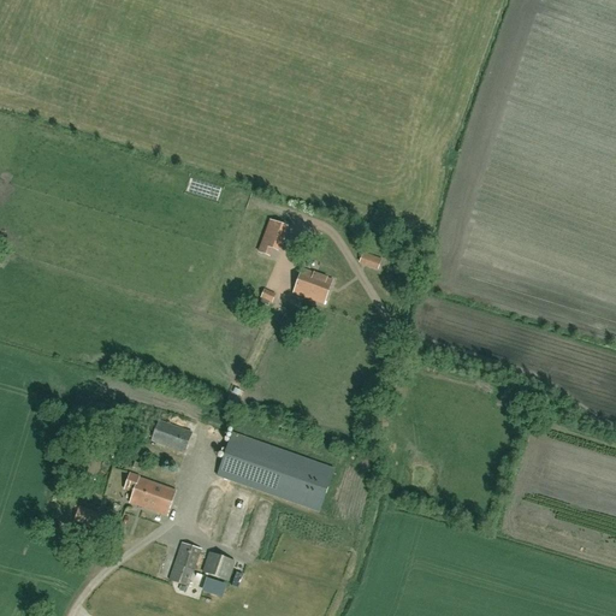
[(360,262),(378,270),(381,260),(363,253),(360,262)]
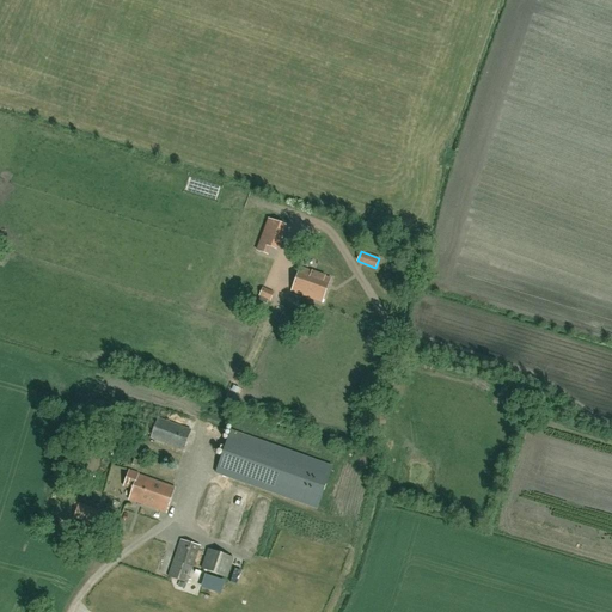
[(322,303),(331,280),(300,268),(292,292),(322,303)]
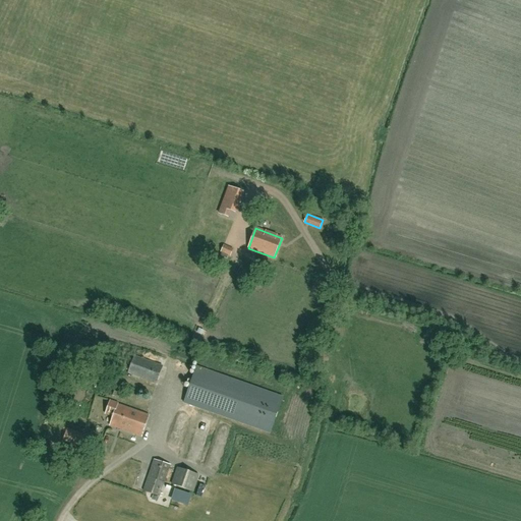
[(228,261),(232,249),(231,248),(232,246),(224,243),(219,256),(228,261)]
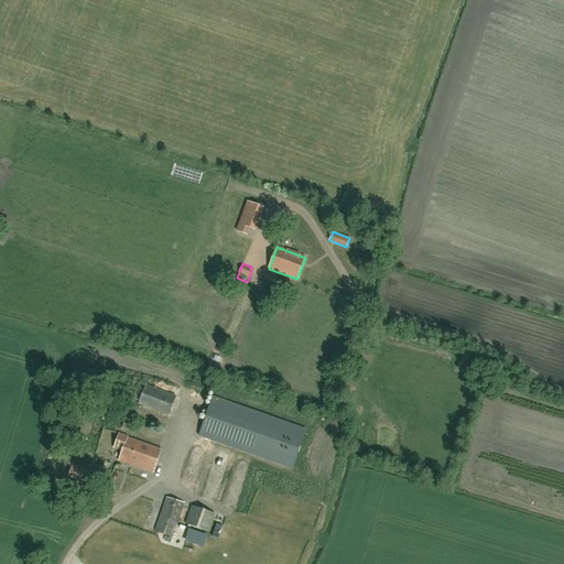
[(169,415),(175,397),(145,386),(139,404),(169,415)]
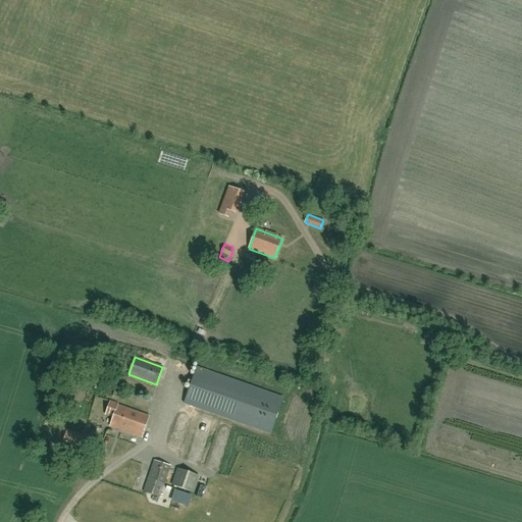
[(270,434),(283,399),(197,368),(184,404),(270,434)]
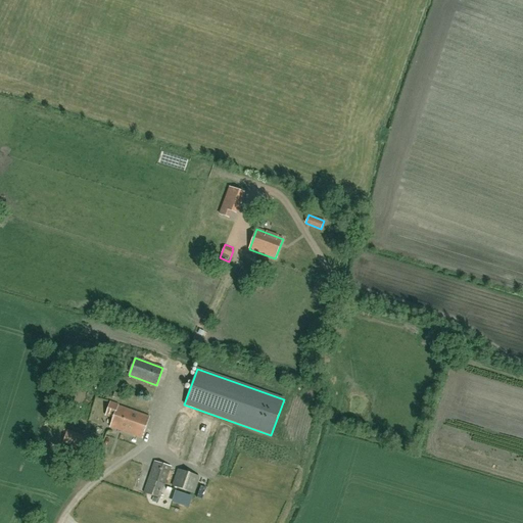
[(126,433),(134,412),(117,406),(119,406),(110,402),(106,416),(113,418),(110,427),(126,433)]
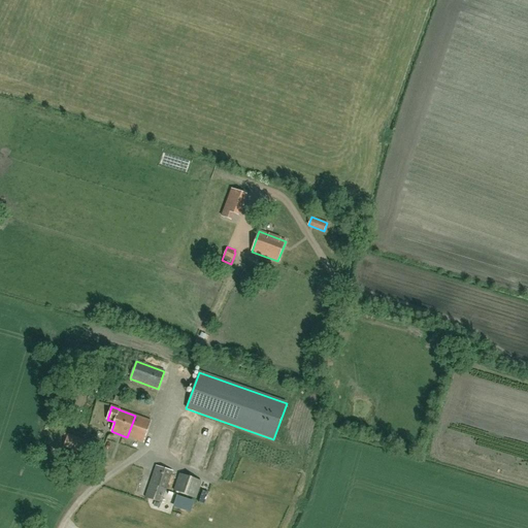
[(151,421),(135,416),(127,437),(143,442),(151,421)]
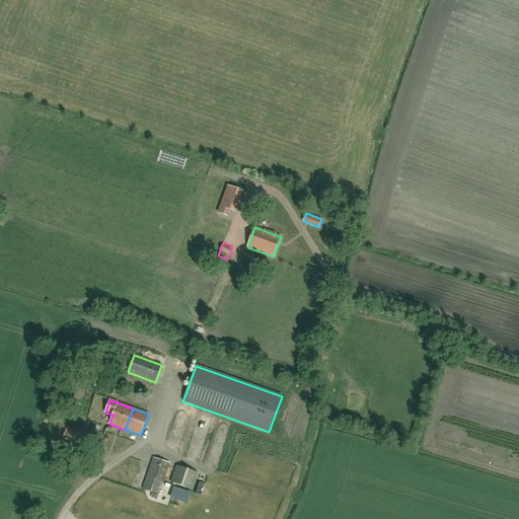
[(168,441),(169,437),(173,438),(176,429),(162,425),(158,438),(168,441)]
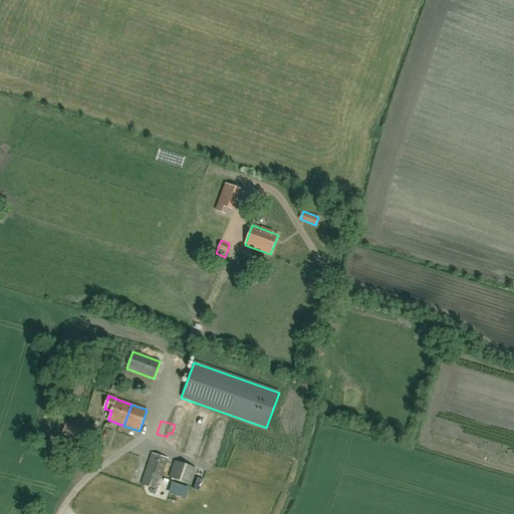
[(86,443),(90,431),(66,423),(62,435),(86,443)]
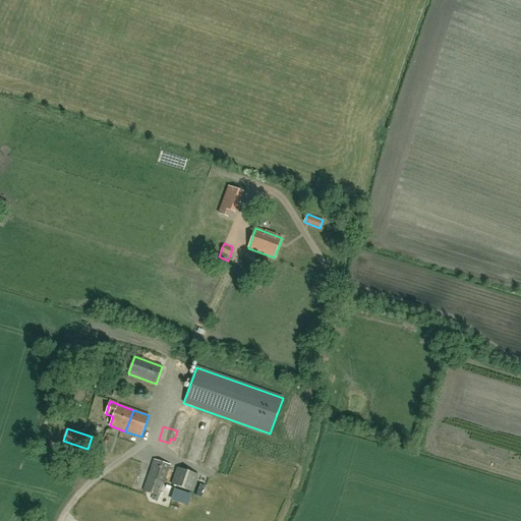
[(160,494),(170,465),(154,460),(145,488),(160,494)]
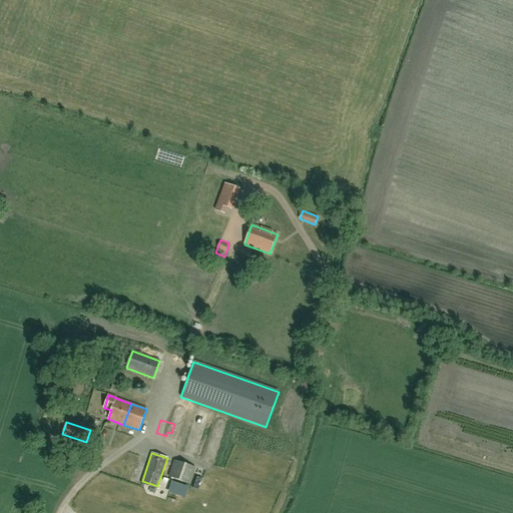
[(190,484),(195,467),(174,460),(169,477),(190,484)]
